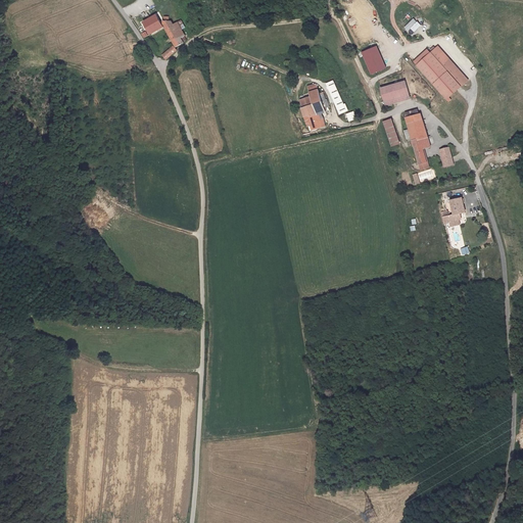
[(141,22),(145,30),(148,36),(162,28),(158,19),(154,14),(141,22)]
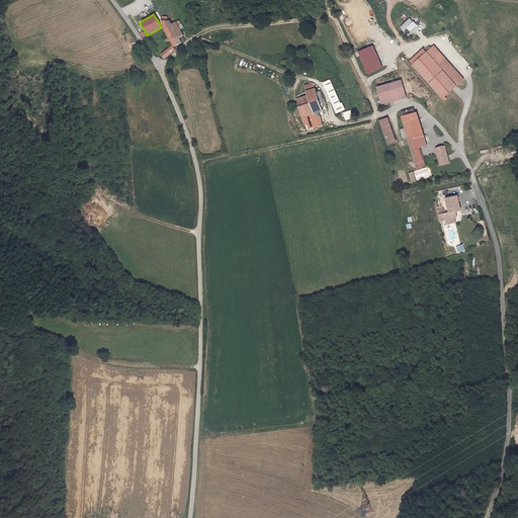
[(345,26),(351,23),(347,16),(341,19),(345,26)]
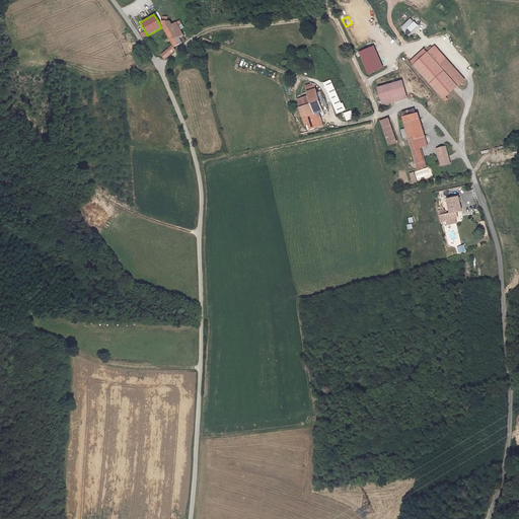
[(173,46),(182,42),(179,36),(182,34),(179,29),(183,27),(179,20),(171,24),(169,21),(161,21),(161,26),(173,46)]
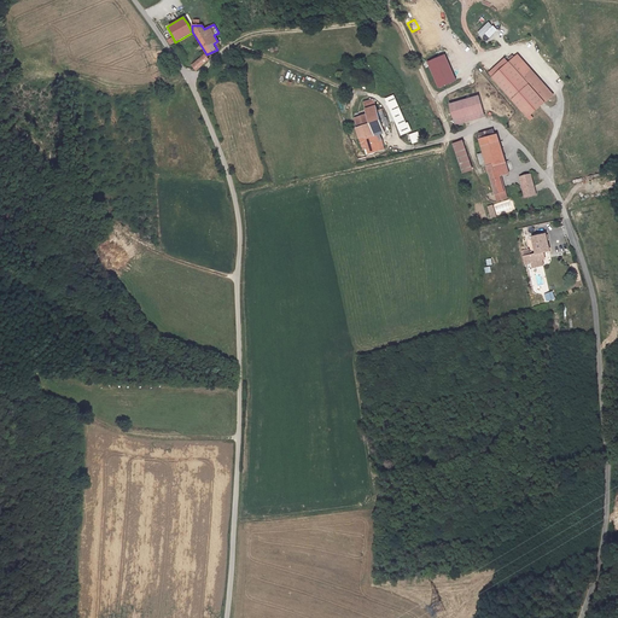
[(456,80),(445,54),(429,63),(439,87),(456,80)]
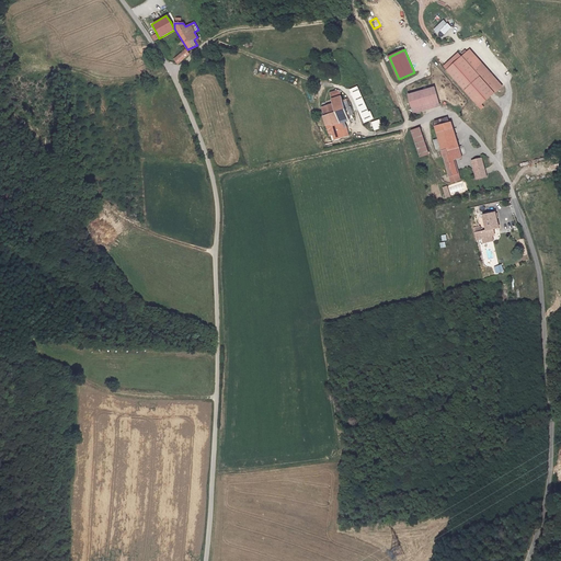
[(178,64),(189,54),(185,50),(174,59),(178,64)]
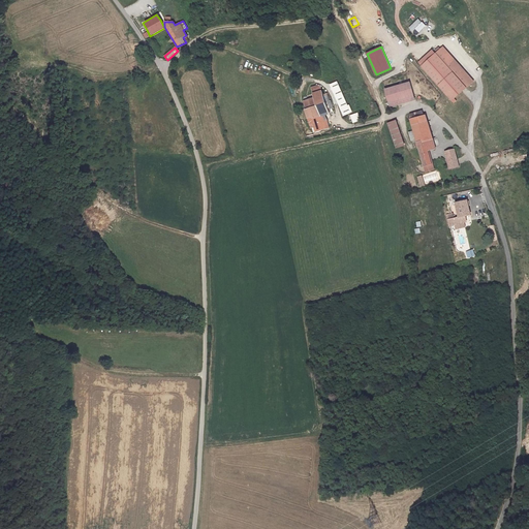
[(443,48),(422,66),(453,102),(474,83),(443,48)]
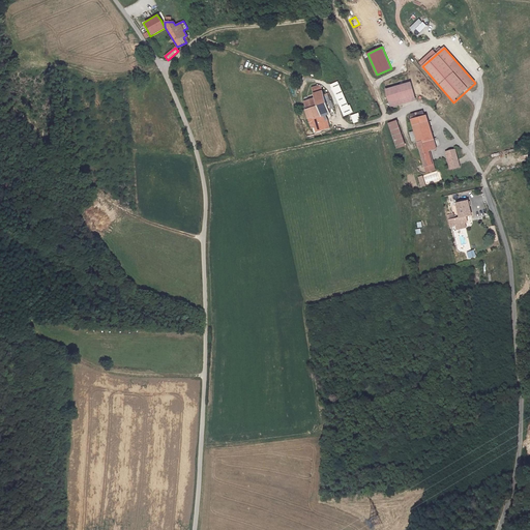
[(349,106),(348,106),(337,82),(330,85),(344,116),(352,112),(349,106)]
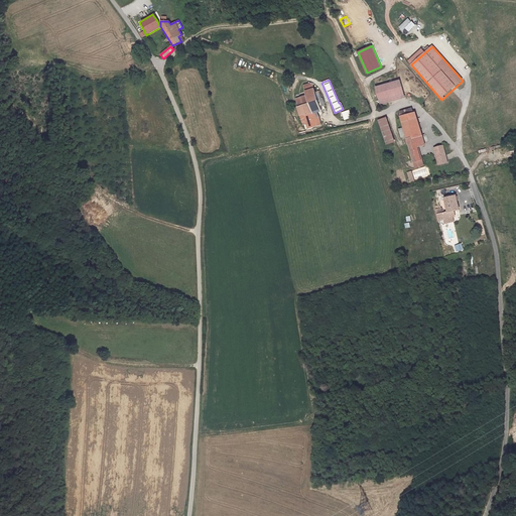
[(401,81),(377,88),(382,106),(406,98),(401,81)]
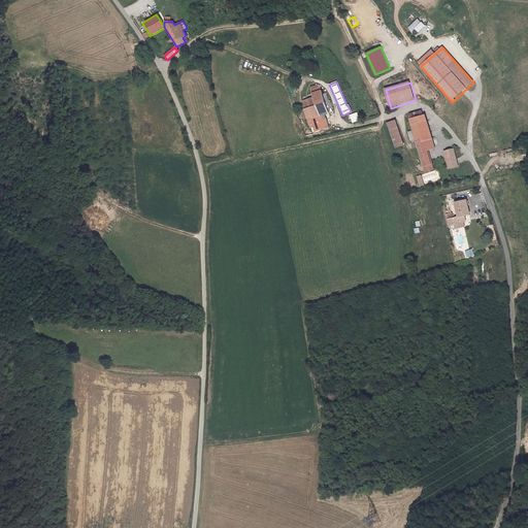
[(315,102),(302,106),(307,123),(310,122),(314,129),(326,125),(324,117),(321,118),(319,111),(323,110),(327,109),(326,106),(331,104),(327,91),(322,93),(320,87),(311,90),(315,102)]
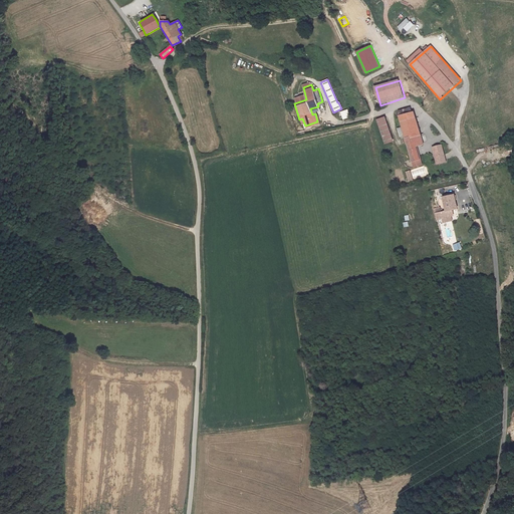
[(397,108),(401,119),(409,117),(413,129),(414,134),(420,132),(414,109),(405,106),(397,108)]
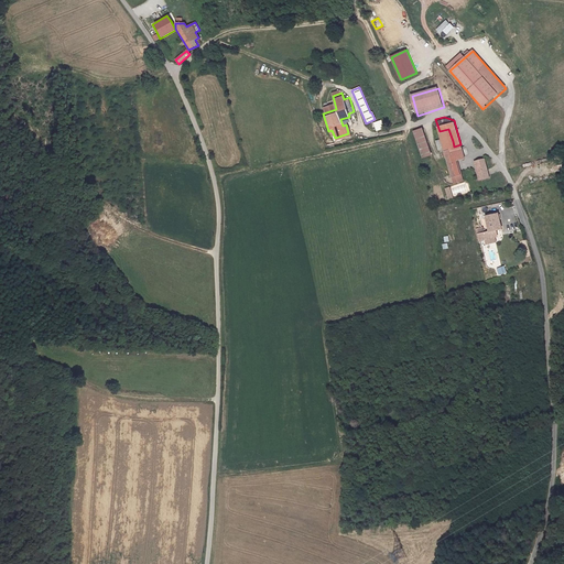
[(381,121),(373,123),(377,130),(383,128),(381,121)]
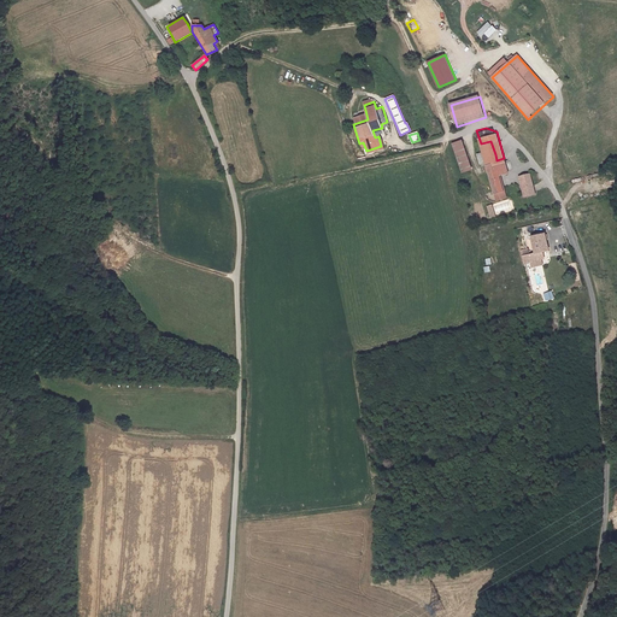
[(469,168),(458,139),(452,141),(463,170),(469,168)]
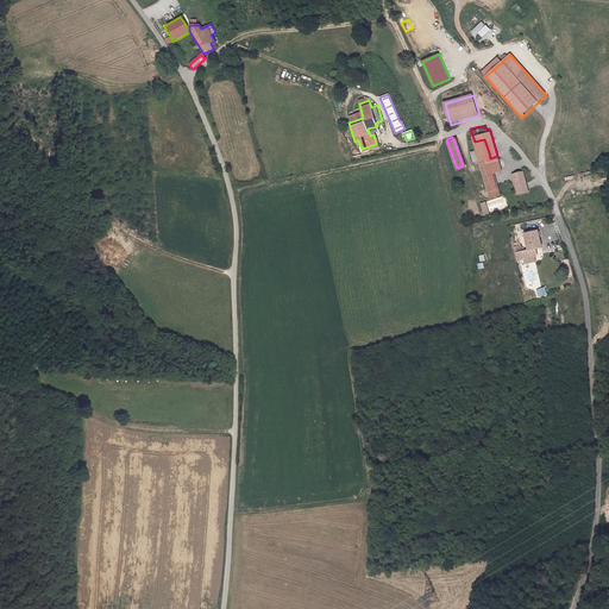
[(473,159),(479,157),(479,156),(489,152),(484,139),(475,142),(476,148),(470,149),(473,159)]
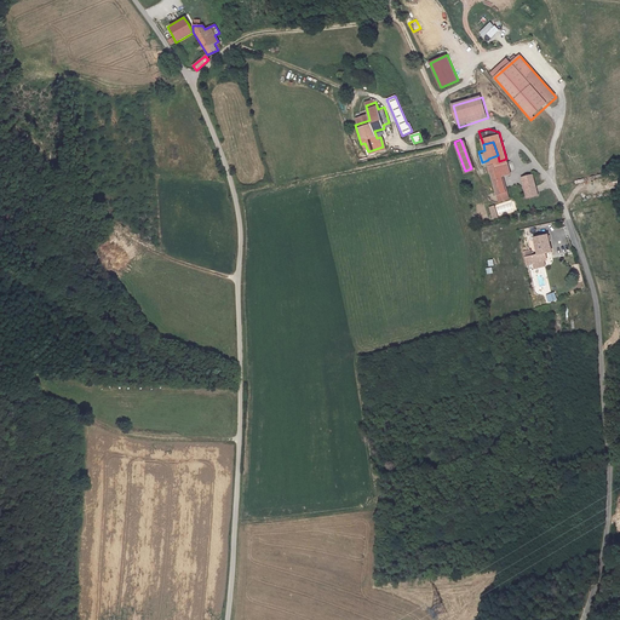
[(488,160),(498,191),(507,189),(503,173),(510,171),(506,159),(499,161),(498,155),(488,159),(488,160)]
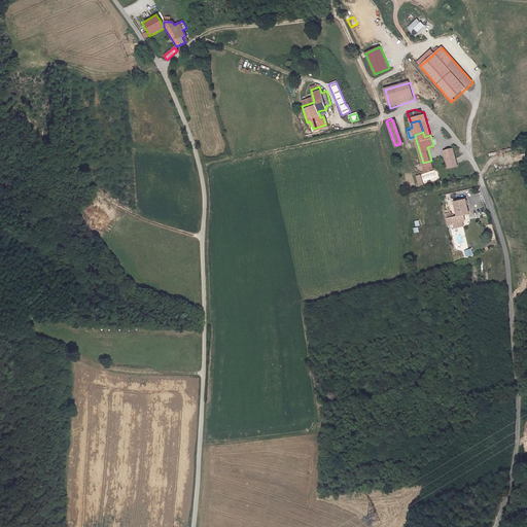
[(458,161),(453,147),(445,149),(449,163),(458,161)]
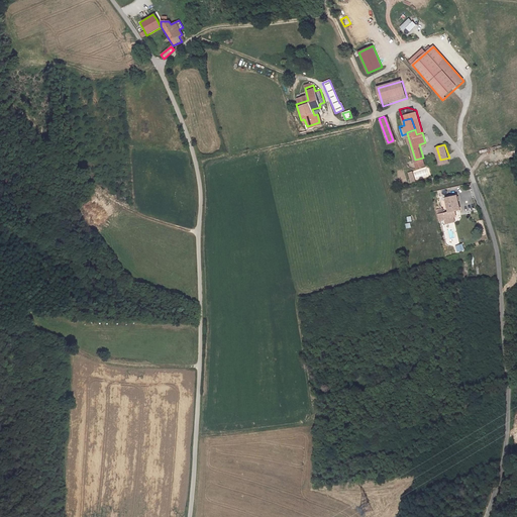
[(448,207),(436,209),(438,221),(456,217),(455,211),(460,210),(457,195),(446,197),(448,207)]
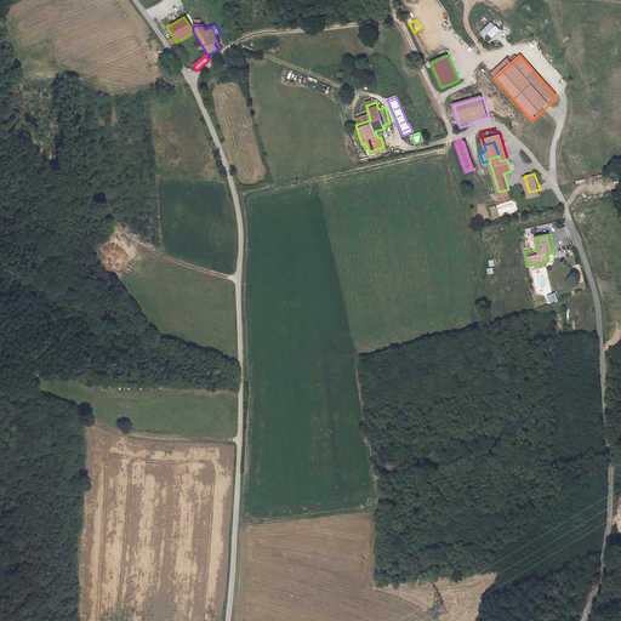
[(574,266),(577,283),(584,281),(579,265),(574,266)]
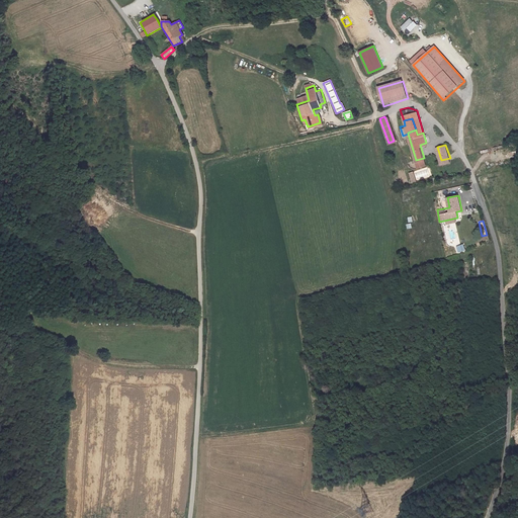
[(455,246),(456,253),(464,251),(463,244),(455,246)]
